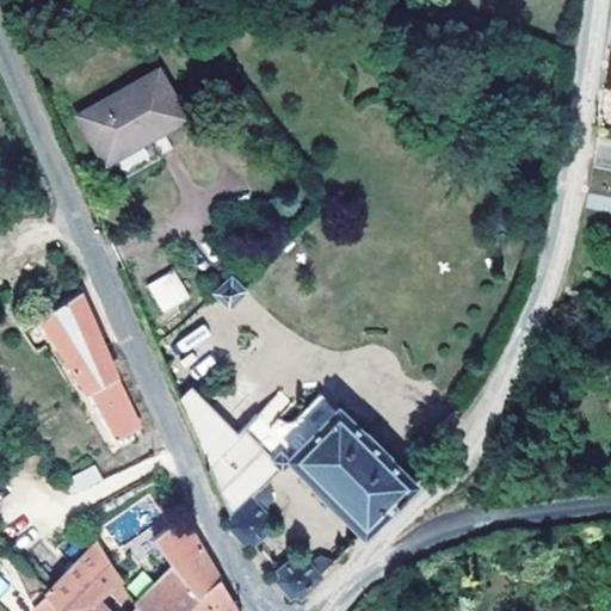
[(106,162),(185,117),(159,69),(79,115),(106,162)]
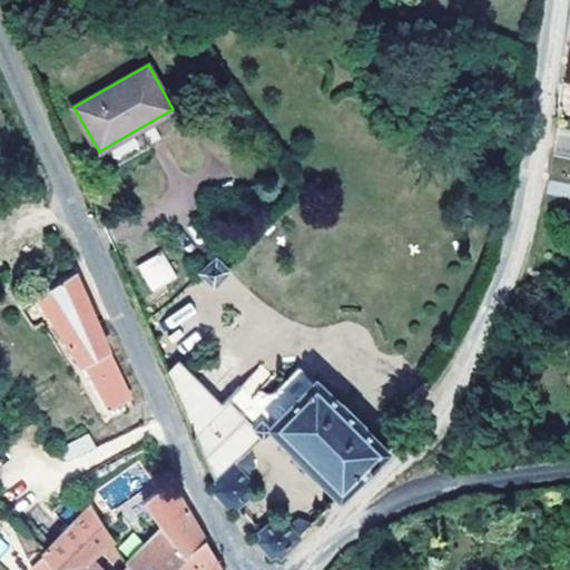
[(177,275),(163,249),(137,265),(151,290),(177,275)]
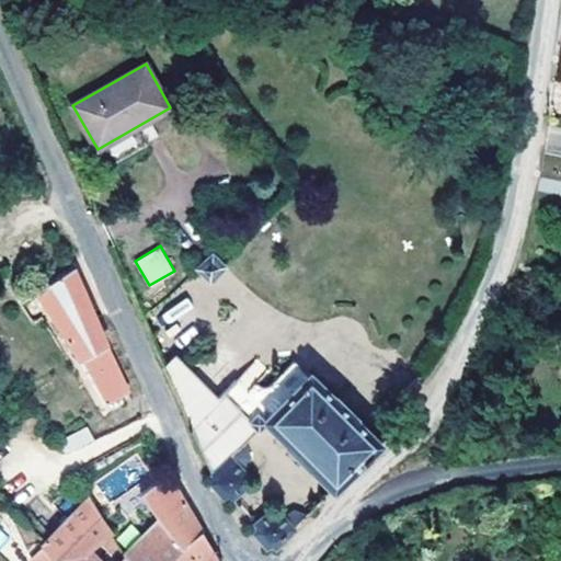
[(209,278),(224,266),(212,253),(197,266),(209,278)]
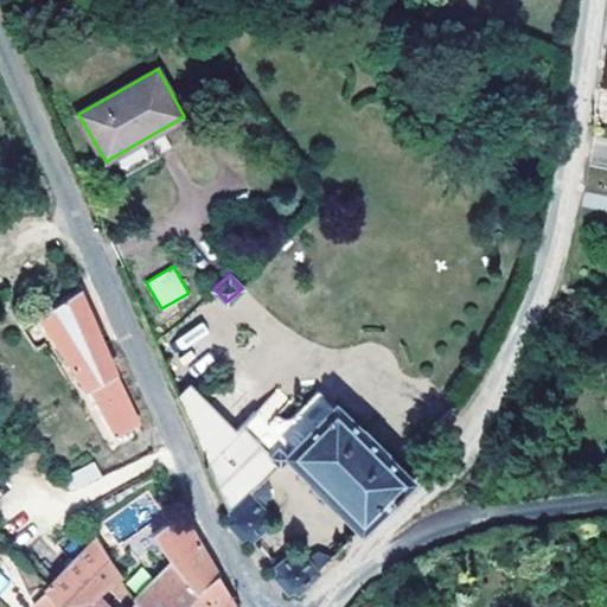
[(139,423),(115,374),(107,356),(80,291),(40,313),(88,389),(115,438),(139,423)]
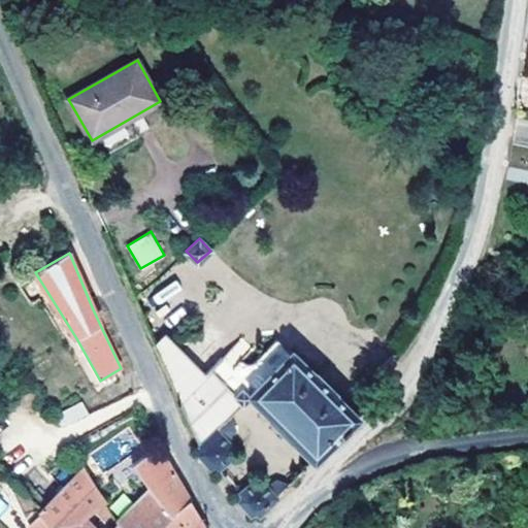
[(359,417),(334,392),(316,372),(315,372),(292,351),(291,352),(276,338),(258,359),(238,340),(223,358),(209,371),(170,331),(155,345),(160,357),(190,423),(200,446),(200,447),(201,449),(200,453),(199,454),(199,455),(210,468),(211,467),(212,467),(217,467),(219,468),(220,469),(236,454),(235,453),(235,447),(237,444),(236,440),(232,436),(231,432),(233,428),(227,417),(253,394),(314,461),(359,417)]
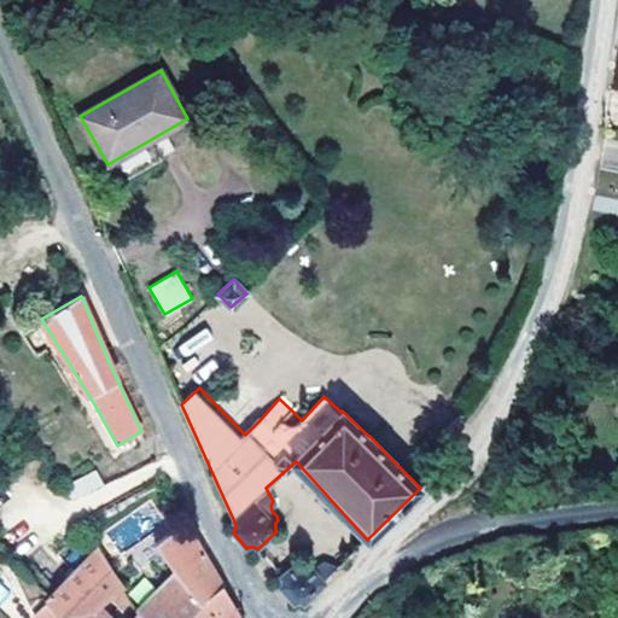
[(74,500),(104,483),(97,470),(65,485),(74,500)]
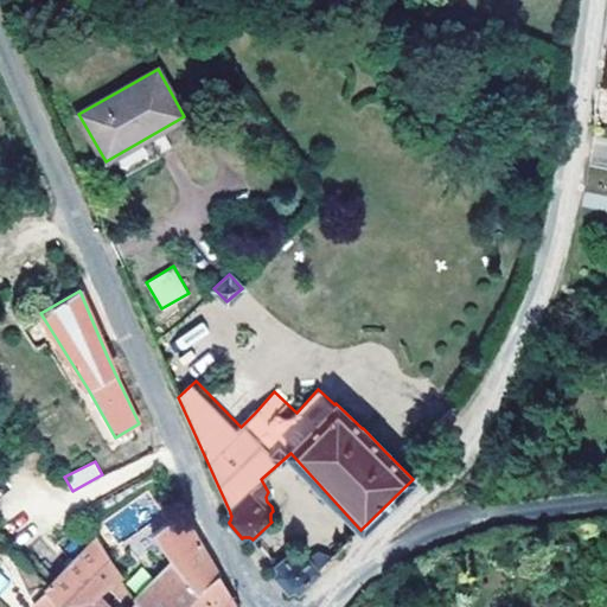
[(232,606),(236,604),(181,512),(152,534),(176,564),(138,604),(141,606),(232,606)]
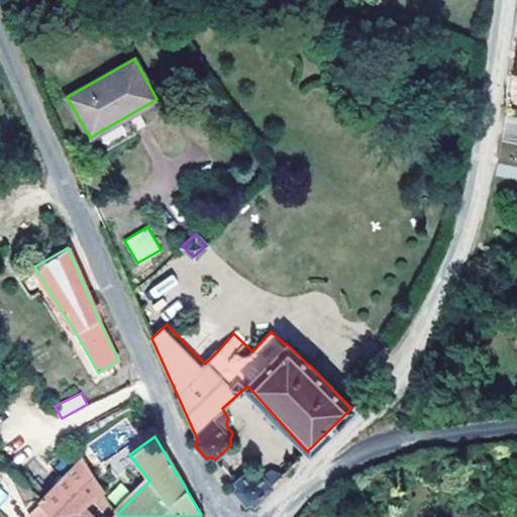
[(120,516),(117,514),(113,516),(91,516),(84,508),(103,490),(83,457),(41,498),(36,504),(49,516),(120,516)]
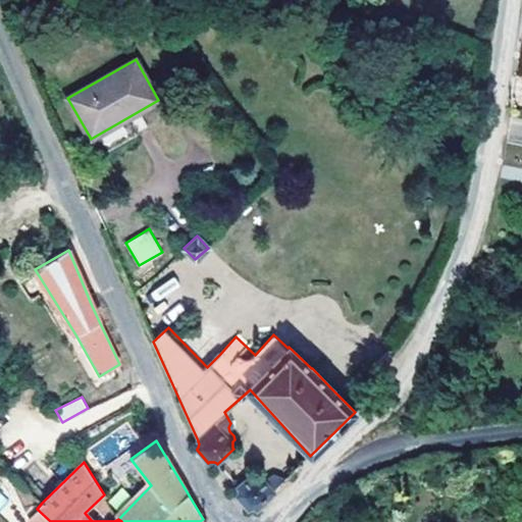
[(50,521),(37,509),(42,503),(38,499),(24,512),(29,519),(32,521),(50,521)]
